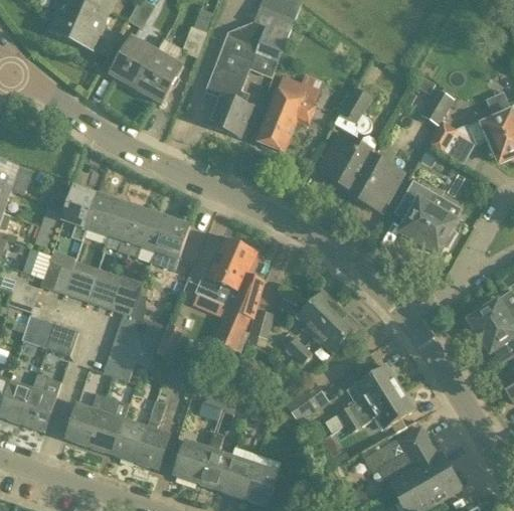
[(59,0),(47,30),(92,49),(109,10),(86,0),(83,4),(73,0),(59,0)]
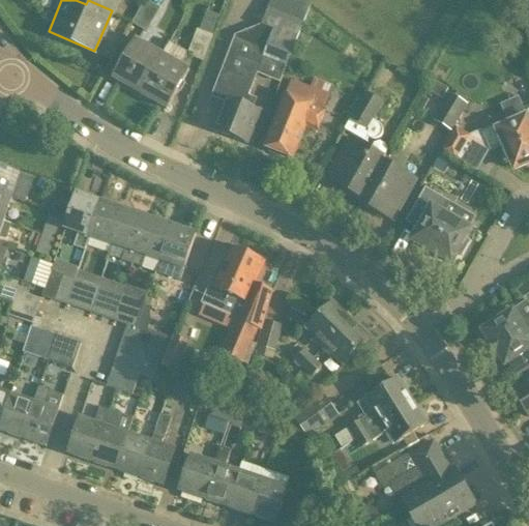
[(76,0),(86,4),(88,0),(112,10),(116,0),(76,0)]
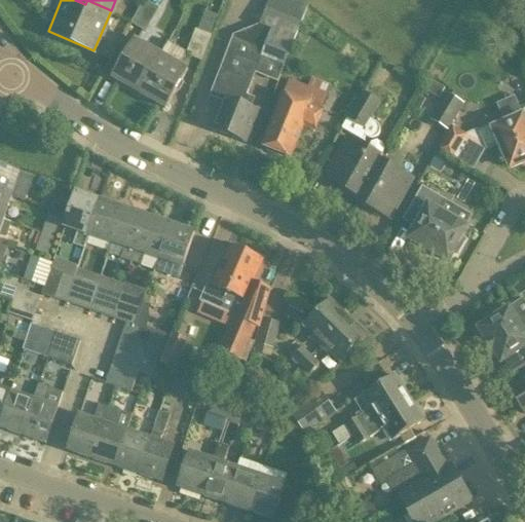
[(145,29),(157,5),(148,0),(141,0),(130,21),(145,29)]
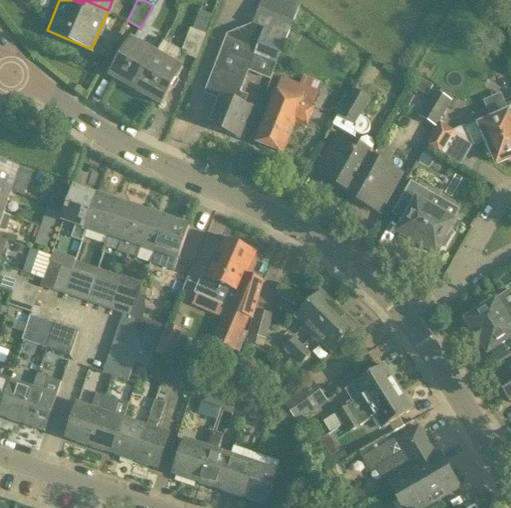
[(258,6),(252,22),(262,26),(250,57),(252,58),(273,66),(286,34),(292,19),(258,6)]
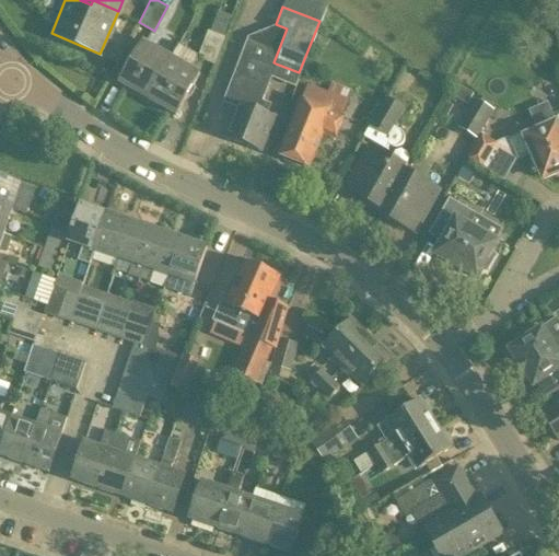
[(230,14),(217,9),(209,30),(208,29),(198,55),(214,61),(225,35),(222,35),(230,14)]
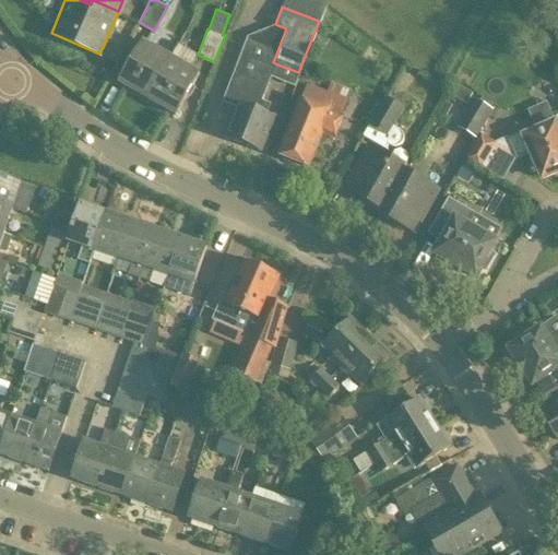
[(275,24),(248,34),(241,52),(225,95),(240,101),(227,134),(259,146),(272,113),(259,107),(275,63),(273,62),(286,28),(275,24)]
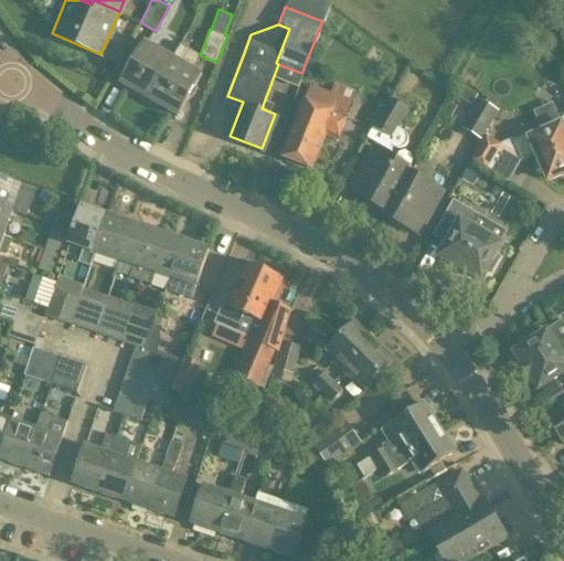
[(144,40),(120,81),(148,97),(171,55),(144,40)]
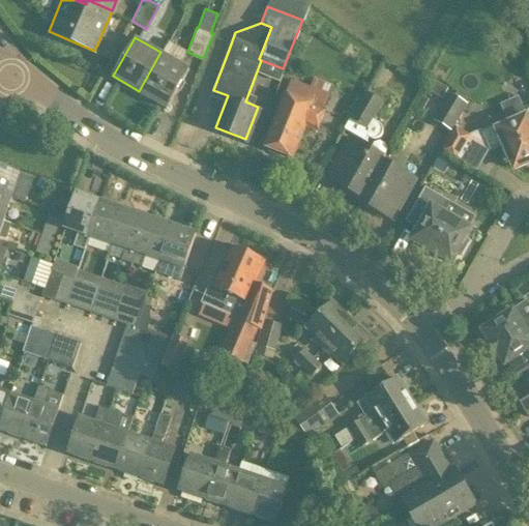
[(187,66),(160,52),(139,91),(166,106),(187,66)]
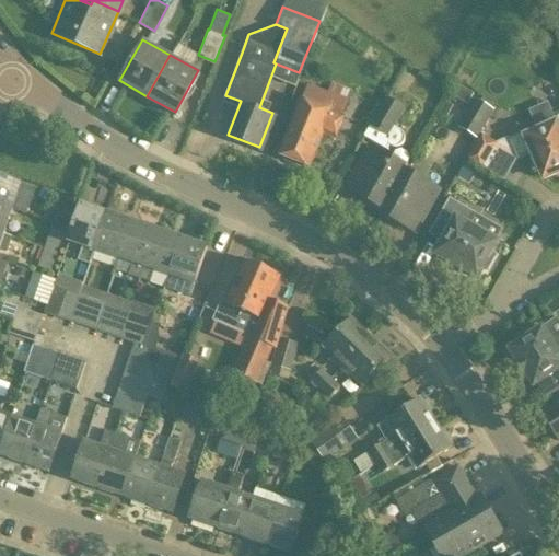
[(332,80),(327,90),(306,82),(295,106),(278,152),(309,164),(322,130),(333,135),(348,99),(352,88),(332,80)]
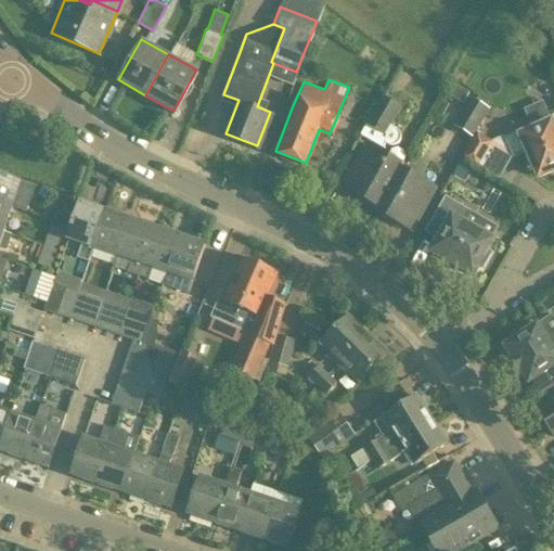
[(461,100),(468,90),(453,79),(447,89),(461,100)]
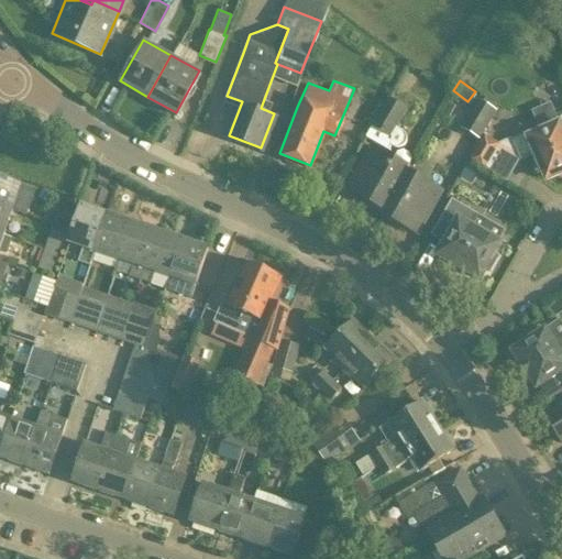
[(497,102),(484,95),(481,100),(480,99),(463,127),(477,135),(494,108),(497,102)]
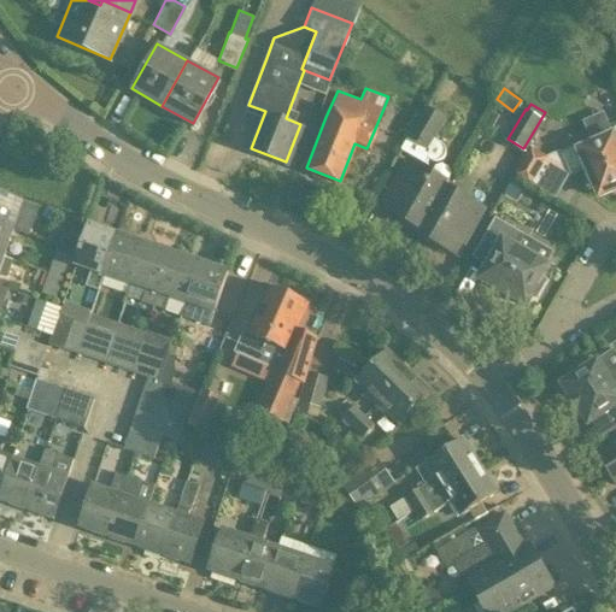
[(443,116),(424,106),(409,135),(400,148),(424,163),(428,158),(434,159),(441,156),(444,149),(443,143),(432,136),(443,116)]
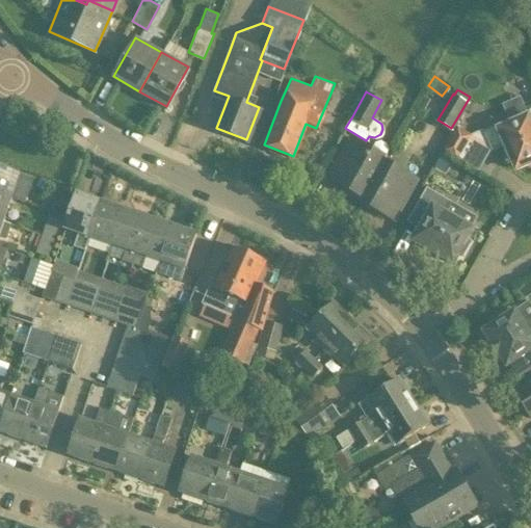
[(504,142),(514,167),(530,160),(530,107),(530,106),(481,128),(490,149),(504,142)]
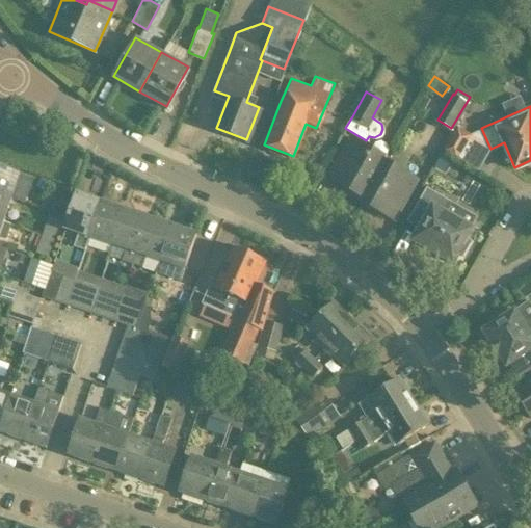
[(443,150),(455,157),(470,134),(456,126),(443,150)]
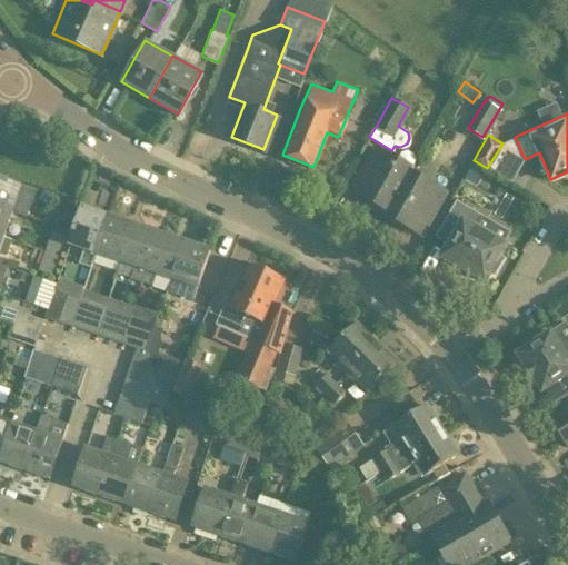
[(386,209),(384,214),(409,168),(411,165),(375,144),(349,188),(361,196),(386,209)]
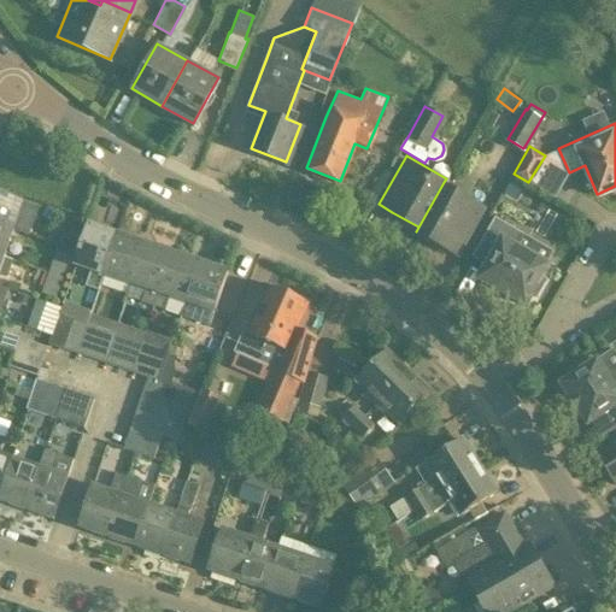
[(467,236),(484,205),(444,182),(416,231),(443,246),(453,229),(467,236)]
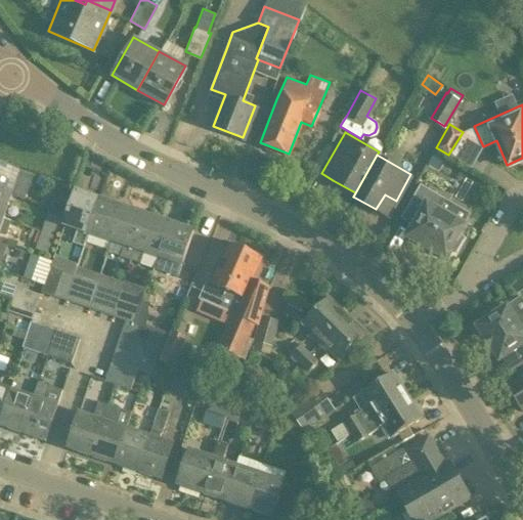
[(18,169),(0,162),(0,189),(10,193),(18,169)]
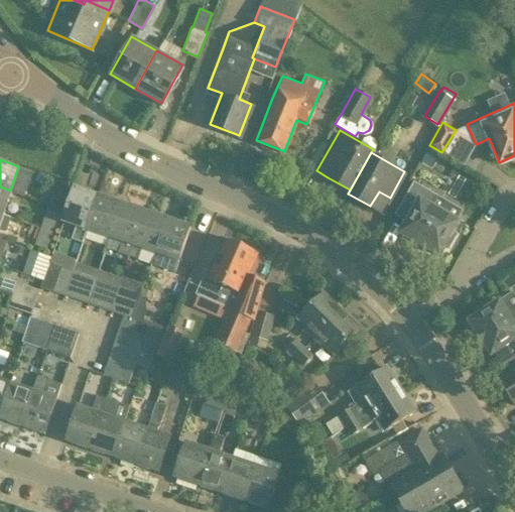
[(59,200),(66,182),(55,178),(49,197),(59,200)]
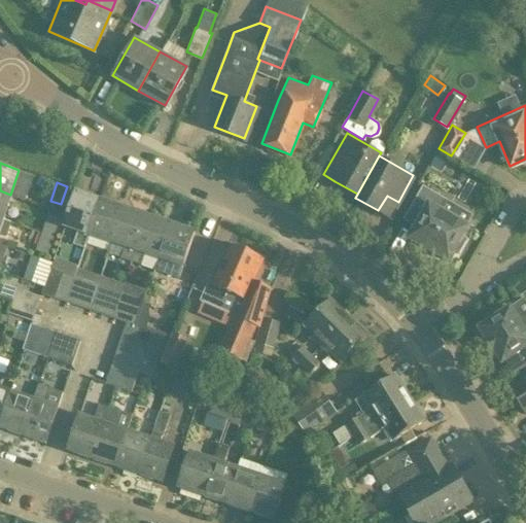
[(409,236),(422,243),(448,258),(454,249),(458,251),(465,238),(461,236),(467,225),(439,209),(445,198),(422,184),(406,212),(418,219),(409,236)]
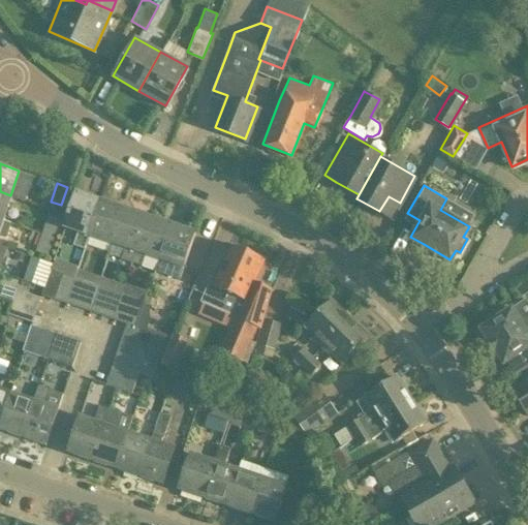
[(99,197),(75,189),(63,226),(76,232),(72,243),(83,247),(87,235),(99,197)]
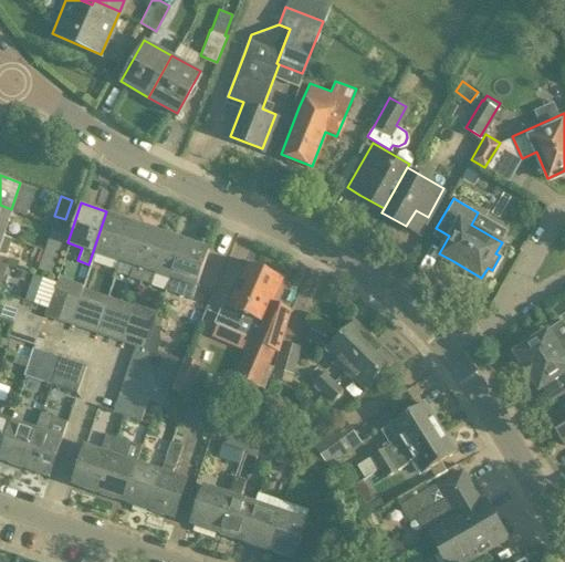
[(11,209),(0,205),(0,232),(2,233),(11,209)]
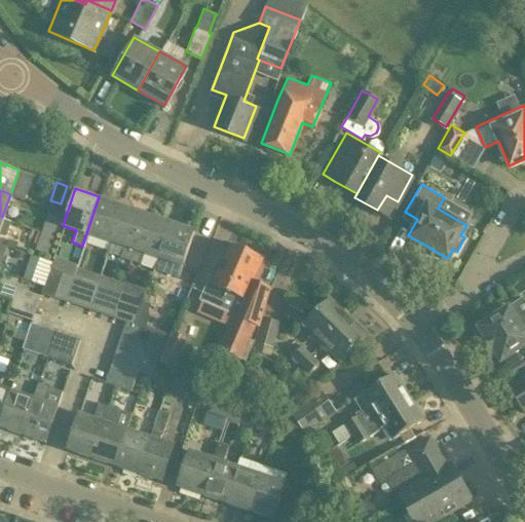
[(99,196),(86,233),(109,240),(121,204),(99,196)]
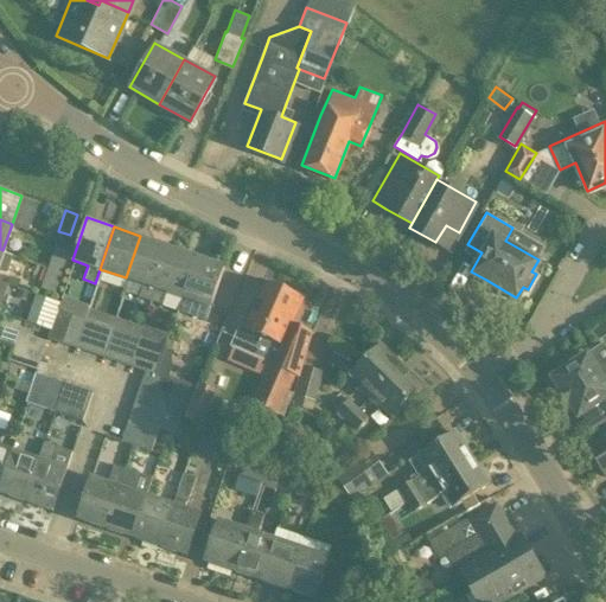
[(151,299),(168,245),(140,236),(126,277),(142,283),(139,294),(151,299)]
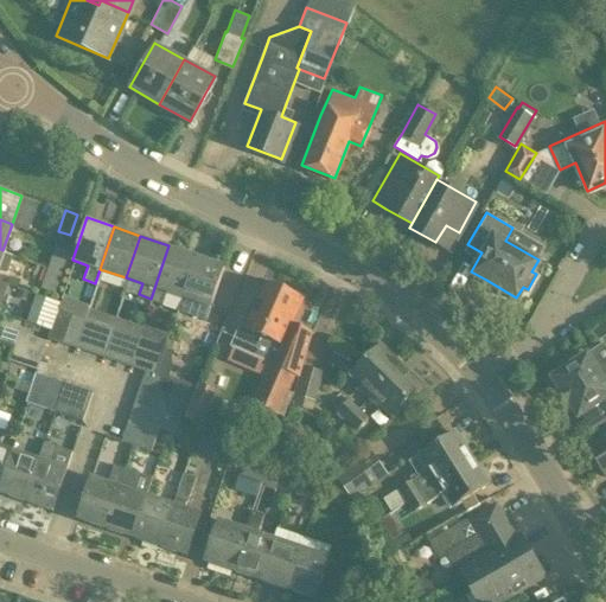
[(48,266),(59,269),(67,249),(69,242),(56,237),(48,266)]
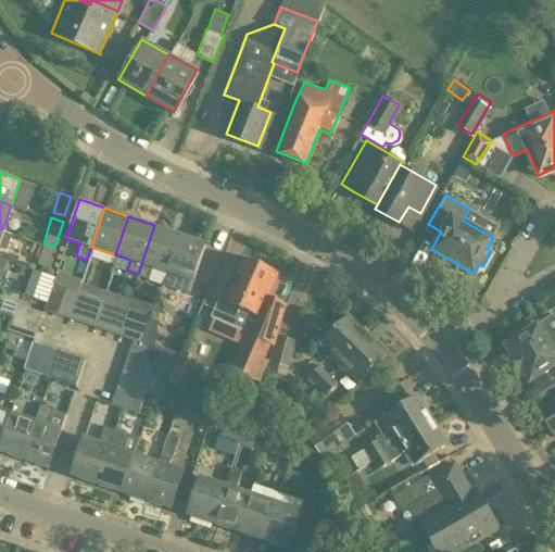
[(166,272),(179,234),(154,225),(138,274),(148,277),(151,267),(166,272)]
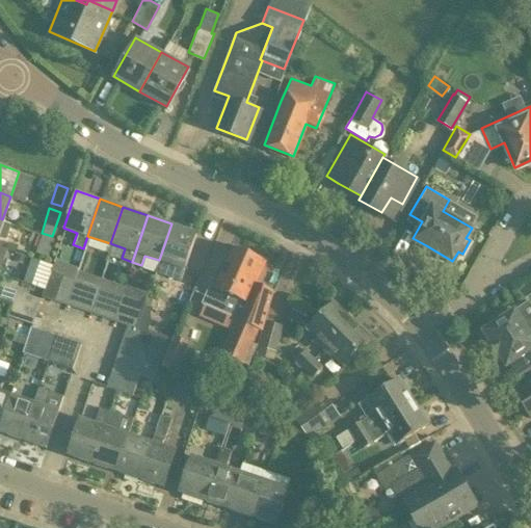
[(2,219),(0,218),(0,233),(5,235),(9,221),(2,219)]
